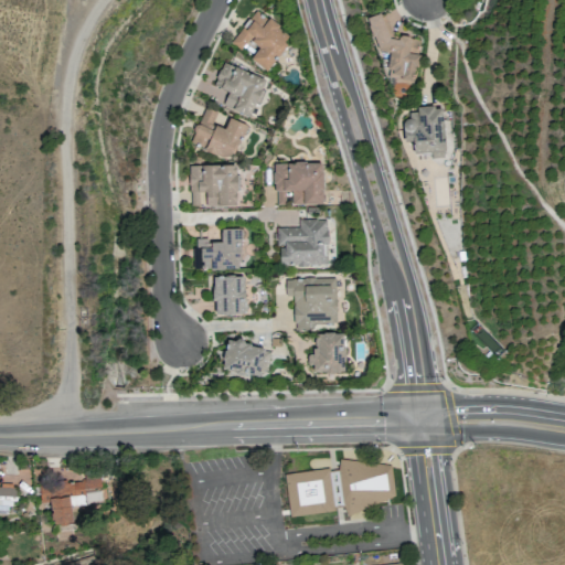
[(251,59),(265,71),(291,38),(257,11),(232,43),(241,50),(248,40),(258,48),(251,59)]
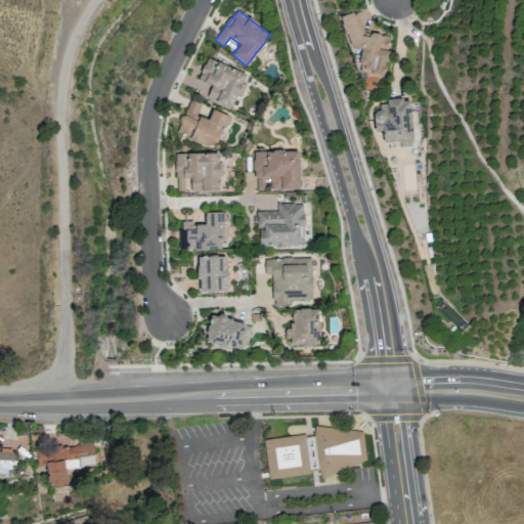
[(339,16),(350,48),(361,49),(358,75),(385,77),(389,36),(373,34),(362,38),(352,12),(339,16)]
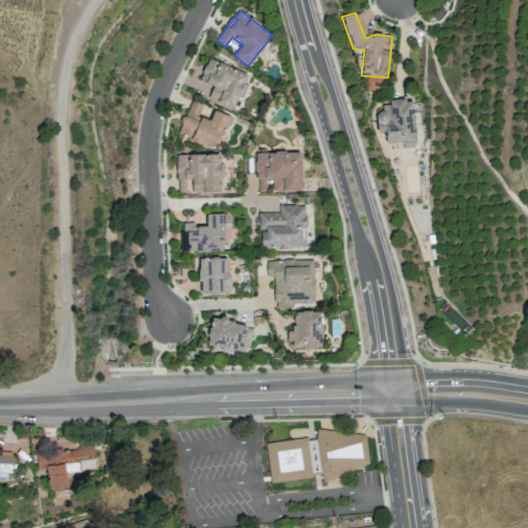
[(248,74),(208,58),(199,80),(213,86),(207,99),(233,109),(248,74)]
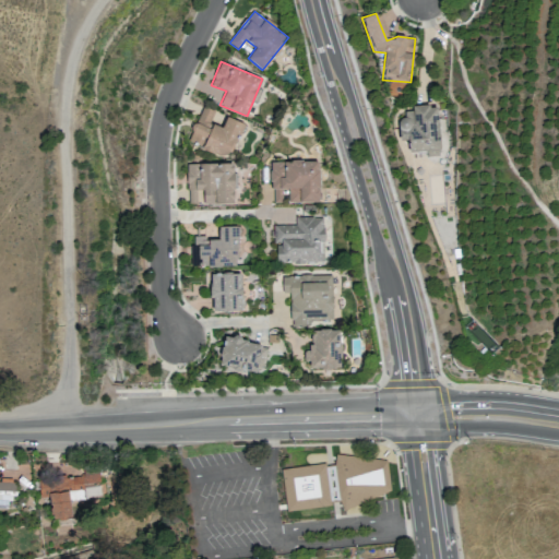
[(438,105),(412,106),(412,111),(399,111),(400,140),(407,140),(408,152),(426,152),(426,156),(440,155),(438,105)]
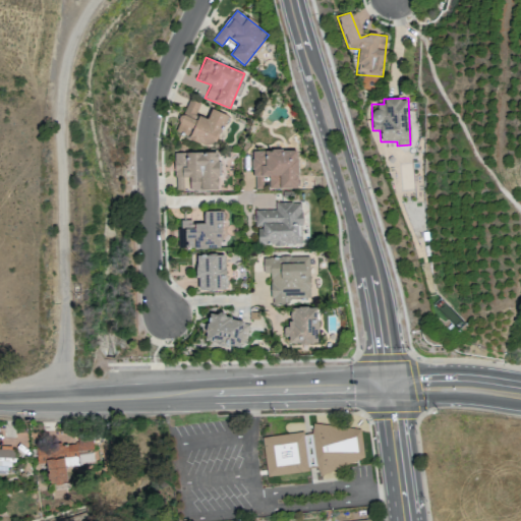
[(226,114),(211,109),(207,119),(195,115),(199,103),(187,99),(176,133),(215,147),(226,114)]
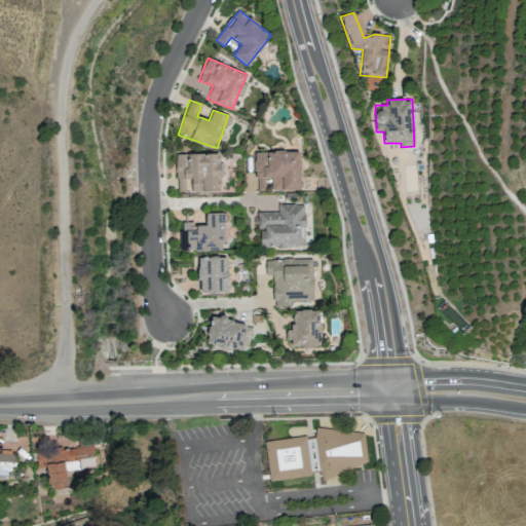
[(271,190),(300,190),(300,151),(255,152),(256,190),(265,190),(265,177),(271,177),(271,190)]
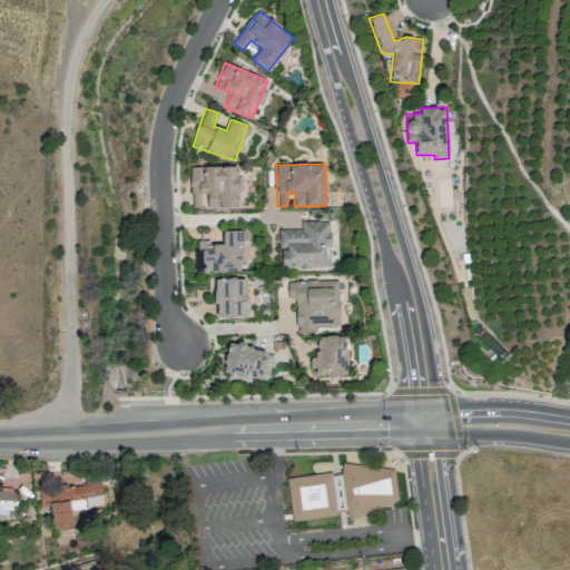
[(190,167),(192,207),(200,207),(200,194),(206,194),(207,208),(238,207),(237,166),(190,167)]
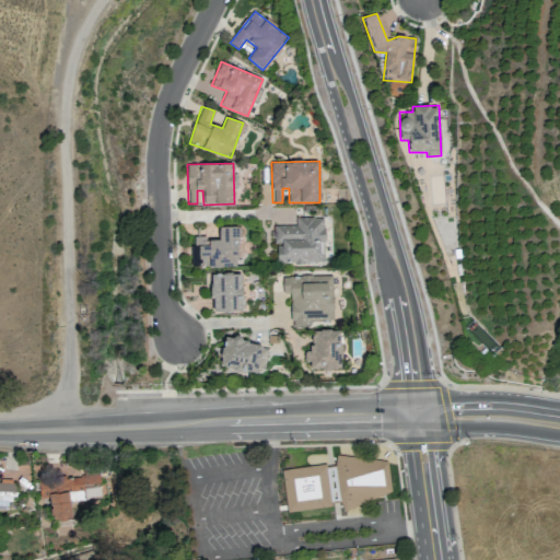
[(275,225),(276,264),(324,263),(323,217),(295,218),(295,225),(275,225)]
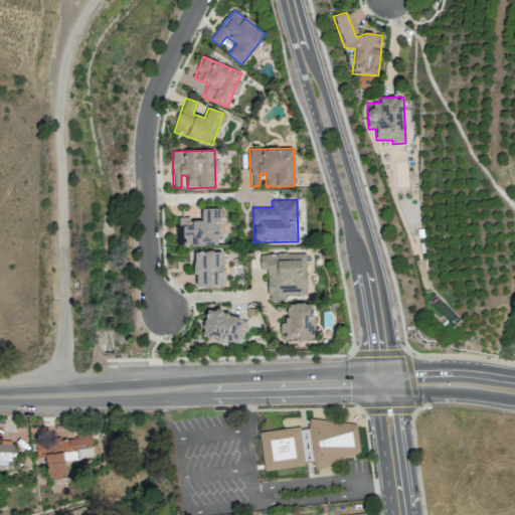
[(218,208),(201,208),(201,220),(189,220),(189,217),(177,217),(176,244),(218,245),(218,208)]
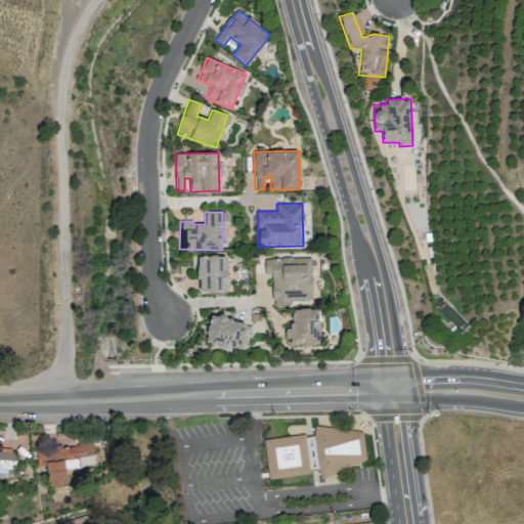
[(226,291),(226,256),(198,256),(198,292),(226,291)]
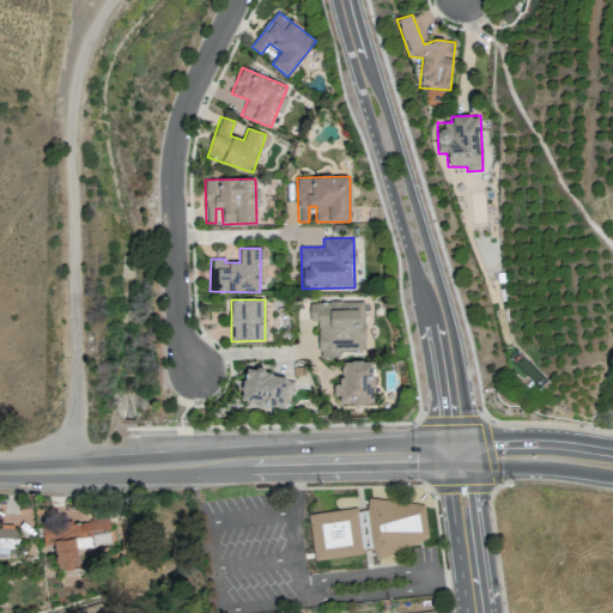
[(309,302),(309,321),(317,321),(319,352),(364,352),(364,302),(309,302)]
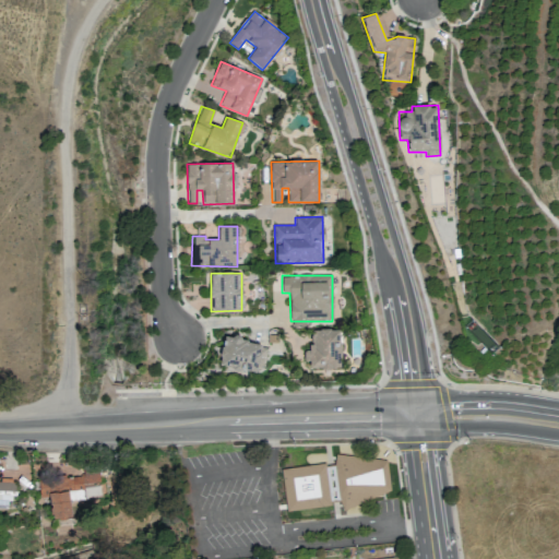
[(311,368),(341,368),(340,329),(310,330),(311,368)]
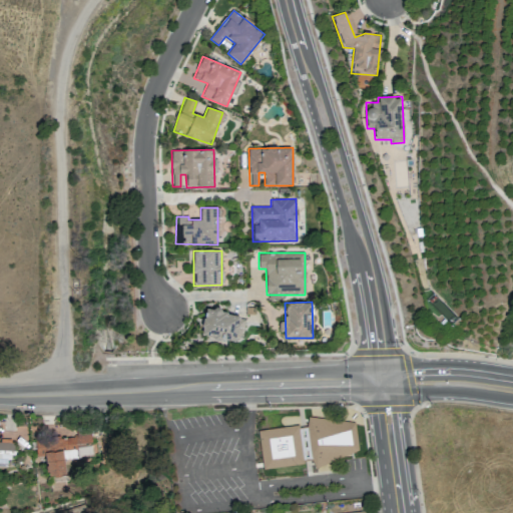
[(245,315),(204,310),(201,335),(242,340),(245,315)]
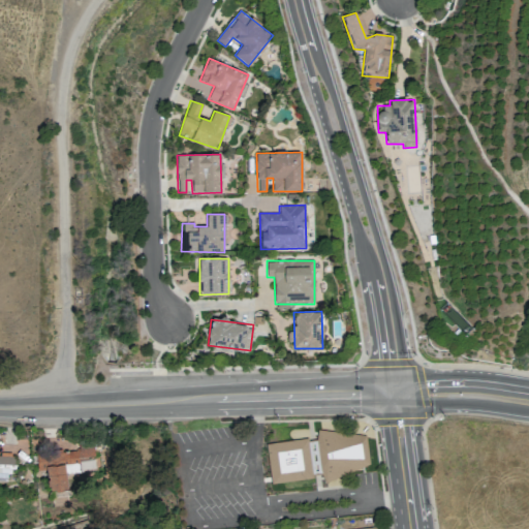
[(365,430),(316,435),(320,472),(321,472),(322,476),(370,471),(365,430)]
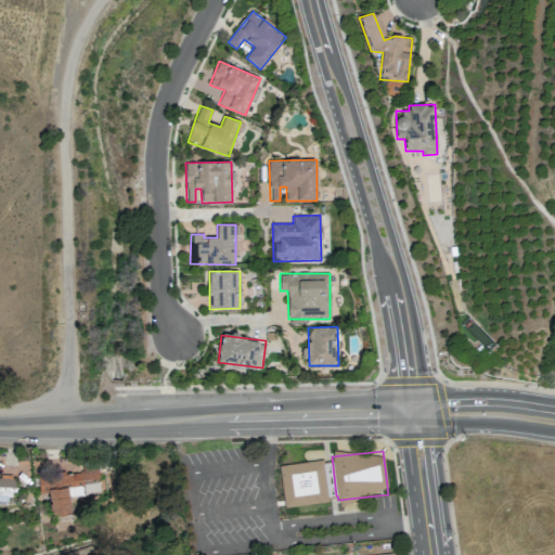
[(280,465),(284,506),(328,502),(325,467),(332,466),(331,460),(280,465)]
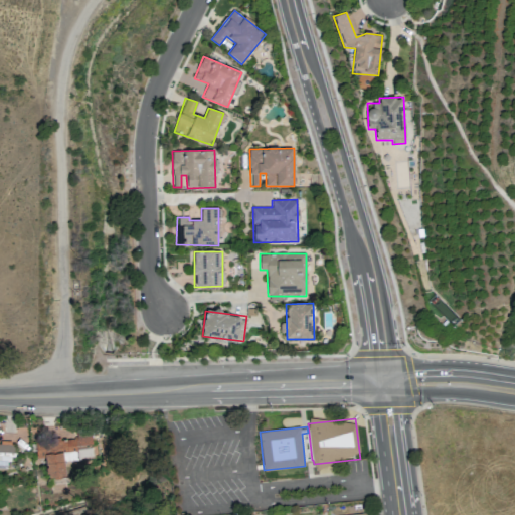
[(35,441),(36,461),(45,460),(47,478),(65,476),(64,461),(93,459),(91,437),(35,441)]
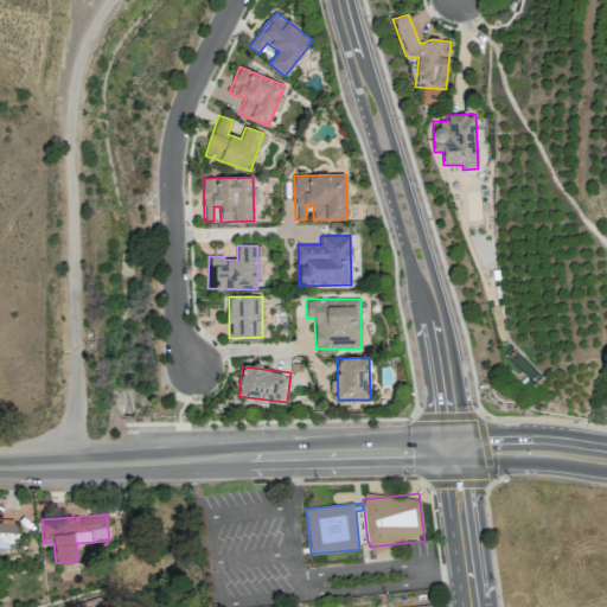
[(13,523),(0,523),(0,551),(13,551),(13,523)]
